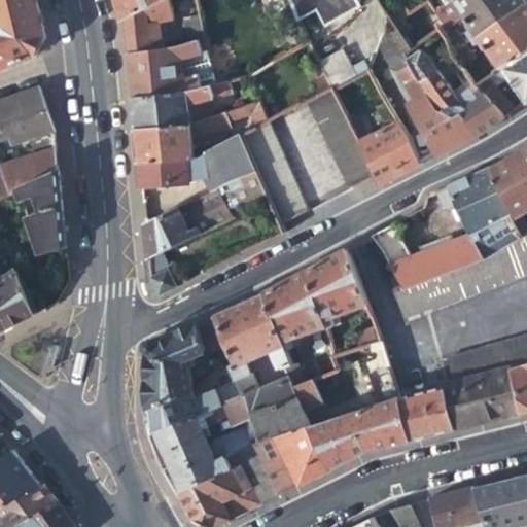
[(0,0),(0,69),(34,57),(43,36),(34,0),(0,0)]
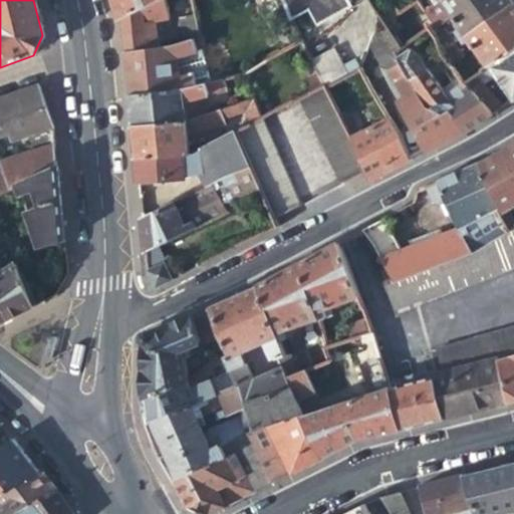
[(115,0),(121,20),(163,0),(115,0)]
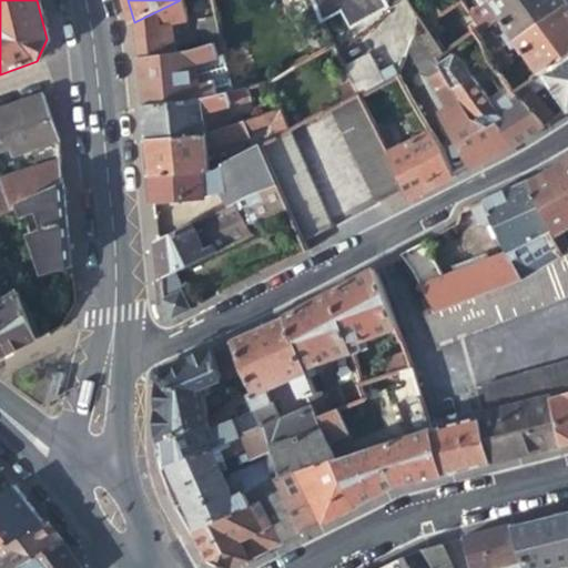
[(216,14),(214,3),(212,0),(180,0),(134,22),(138,61),(163,60),(162,52),(168,51),(166,43),(174,42),(173,29),(188,26),(188,21),(216,14)]
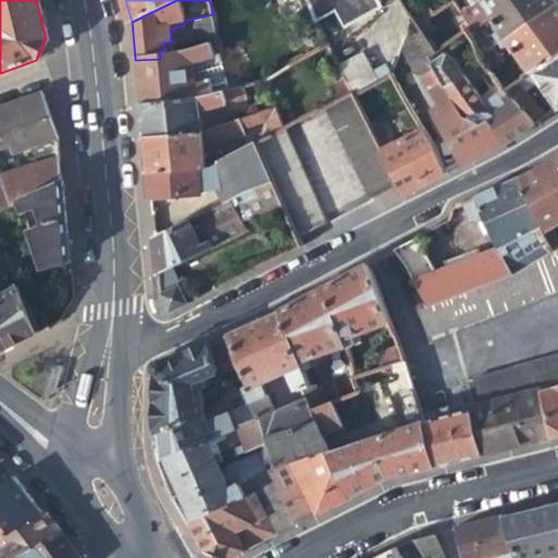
[(307,0),(318,22),(336,14),(342,29),(379,8),(375,0),(307,0)]
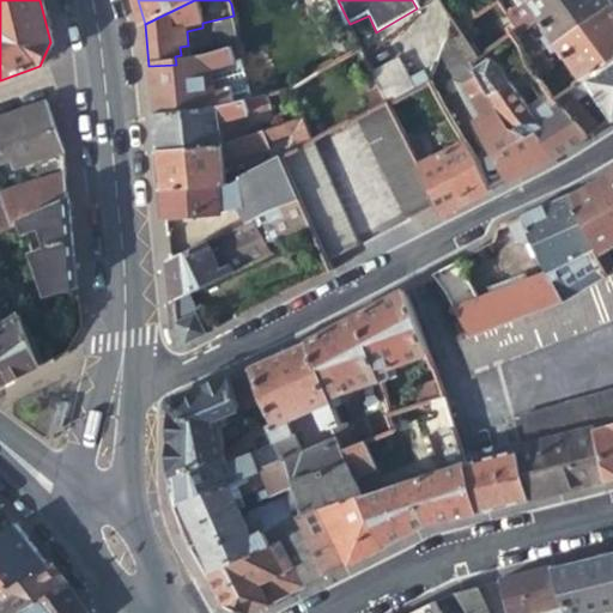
[(538,32),(547,46),(608,2),(606,0),(526,0),(525,1),(544,28),(538,32)]
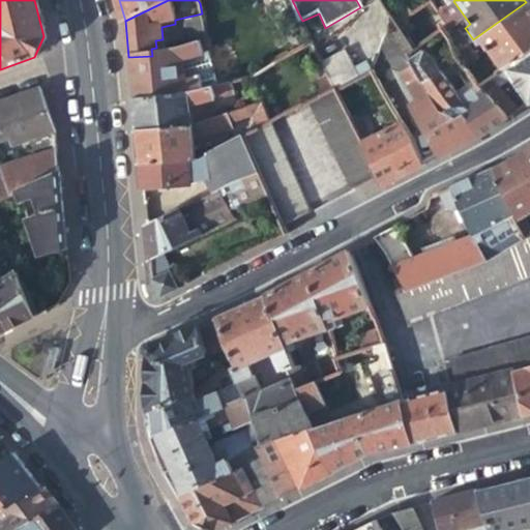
[(488,49),(503,70),(529,53),(529,7),(526,2),(473,39),(482,52),(488,49)]
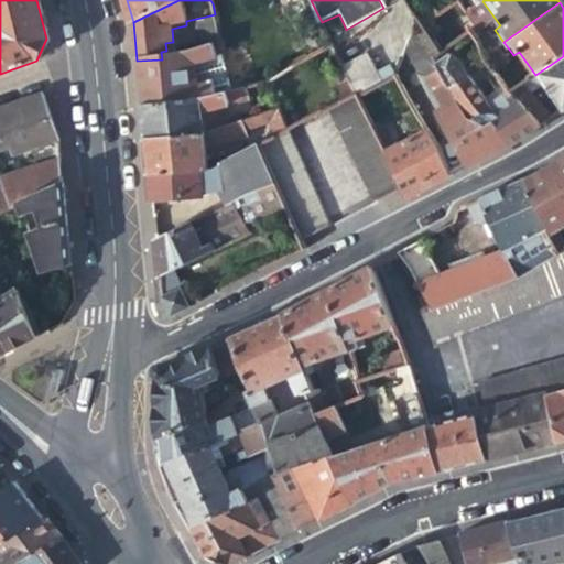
[(412,14),(419,26),(435,15),(427,6),(412,14)]
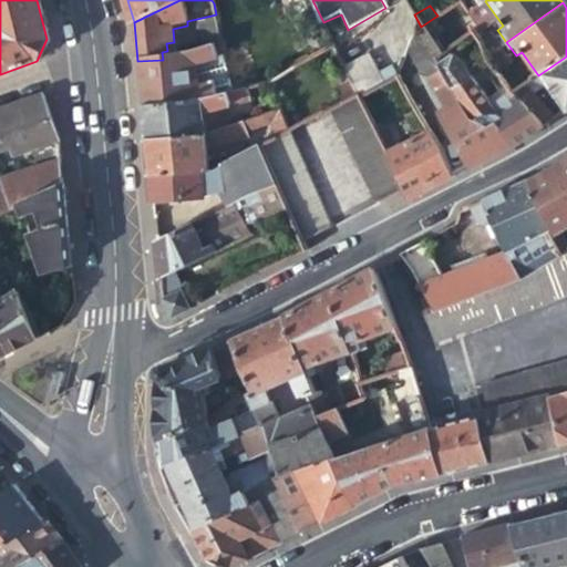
[(200,24),(207,52),(217,48),(223,44),(217,20),(200,24)]
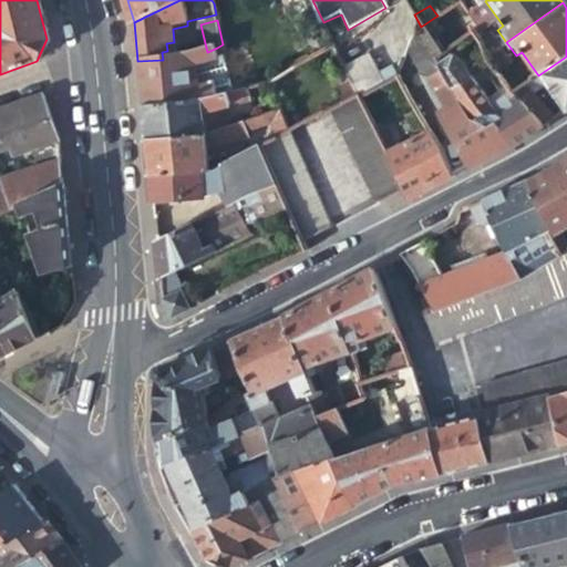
[(440,115),(470,168),(513,146),(495,119),(487,123),(468,113),(431,58),(439,53),(425,33),(412,40),(409,54),(420,75),(430,81),(446,110),(440,115)]
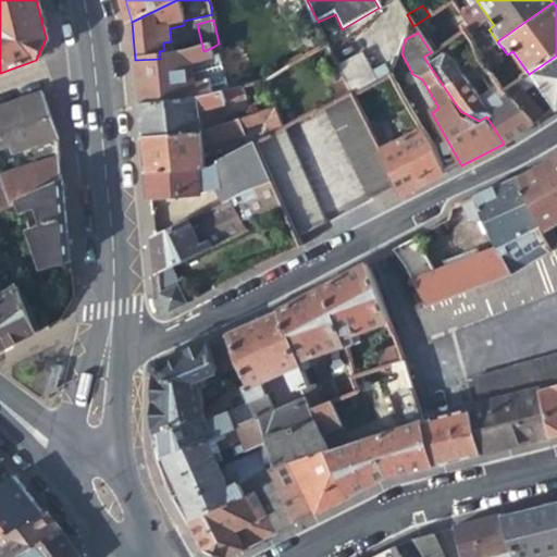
[(469,44),(477,56),(487,48),(480,36),(469,44)]
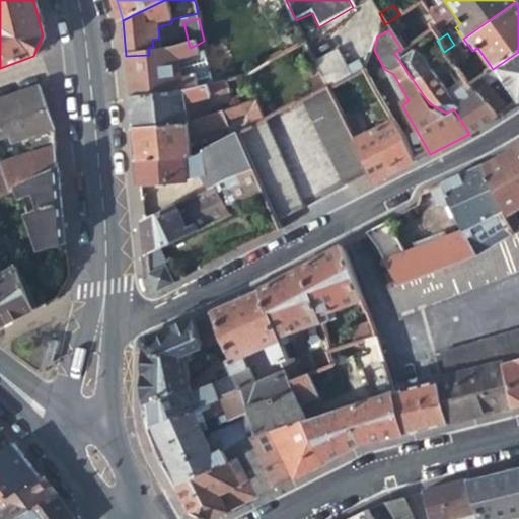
[(201,54),(199,44),(190,48),(177,53),(149,55),(126,56),(130,96),(182,90),(213,83),(204,54),(201,54)]
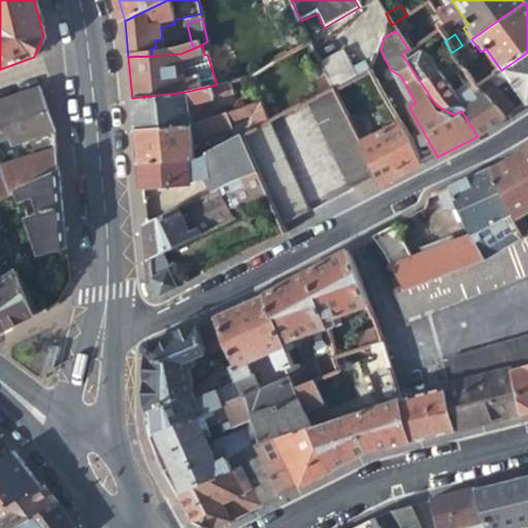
[(470,57),(462,45),(452,53),(456,59),(462,68),(470,57)]
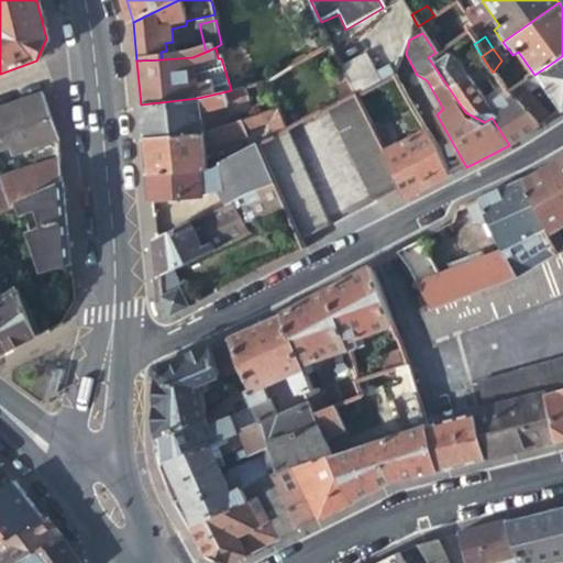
[(440,58),(435,53),(428,57),(465,112),(484,122),(492,118),(509,145),(541,125),(506,92),(493,73),(486,63),(477,69),(497,95),(483,103),(448,53),(440,58)]
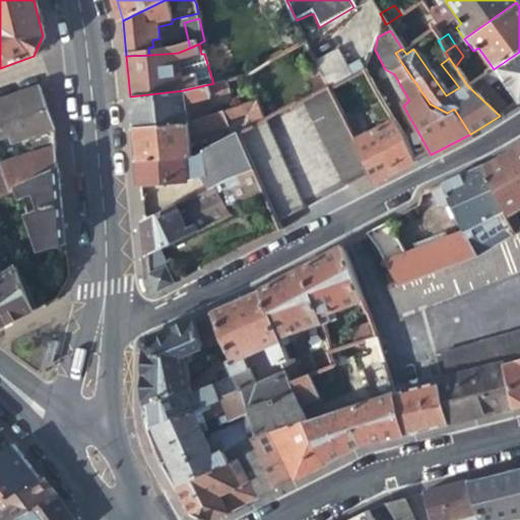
[(519,52),(494,69),(519,101),(519,52)]
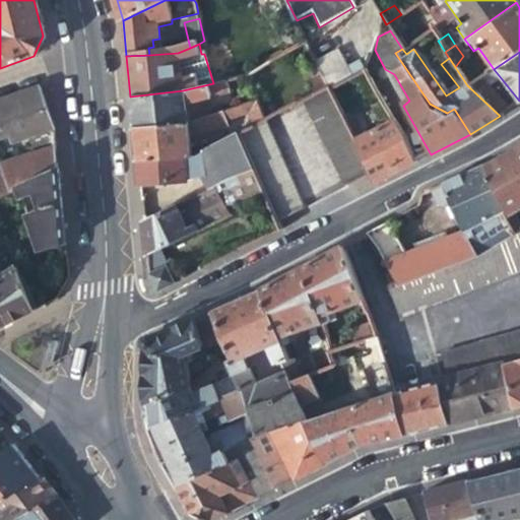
[(321,72),(327,82),(330,88),(346,79),(347,79),(335,54),(317,64),(321,72)]
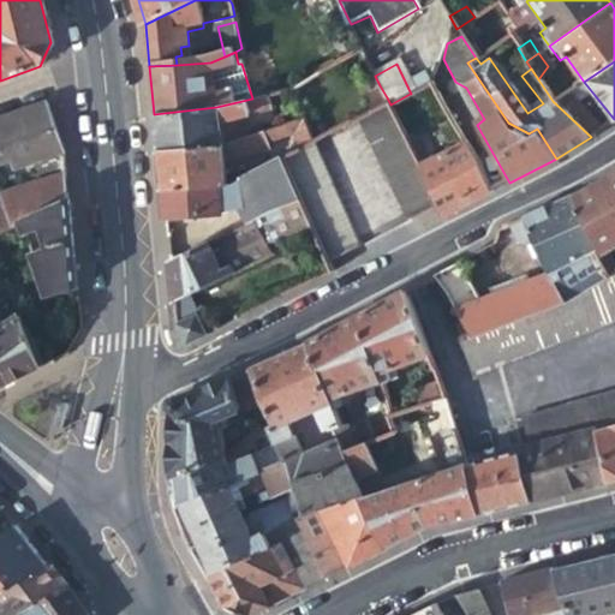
[(369,91),(375,103),(387,97),(380,85),(369,91)]
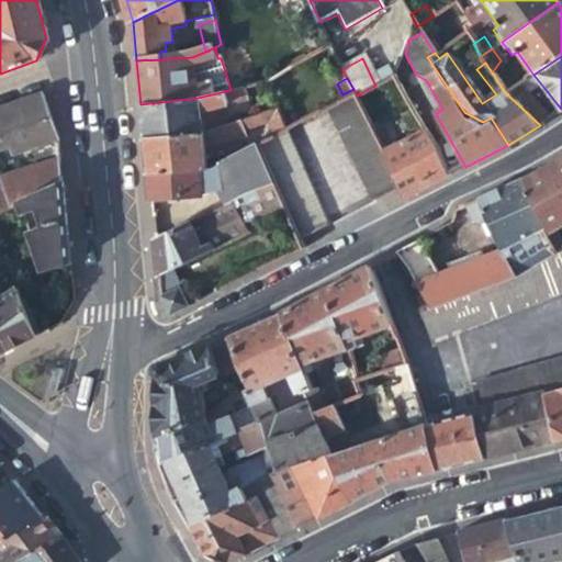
[(246,86),(231,90),(198,98),(141,104),(144,139),(204,133),(225,127),(222,105),(249,97),(246,86)]
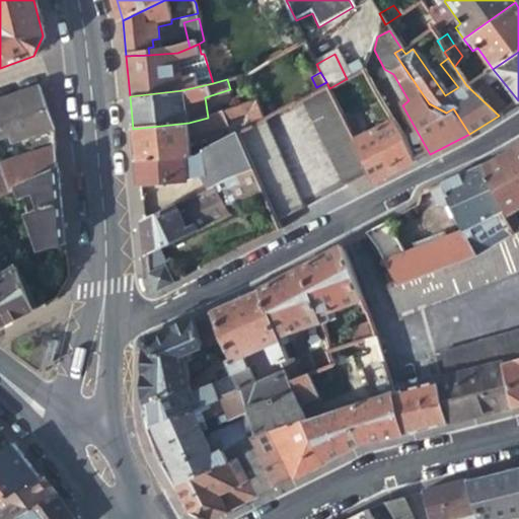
[(476,79),(466,85),(499,116),(507,110),(476,79)]
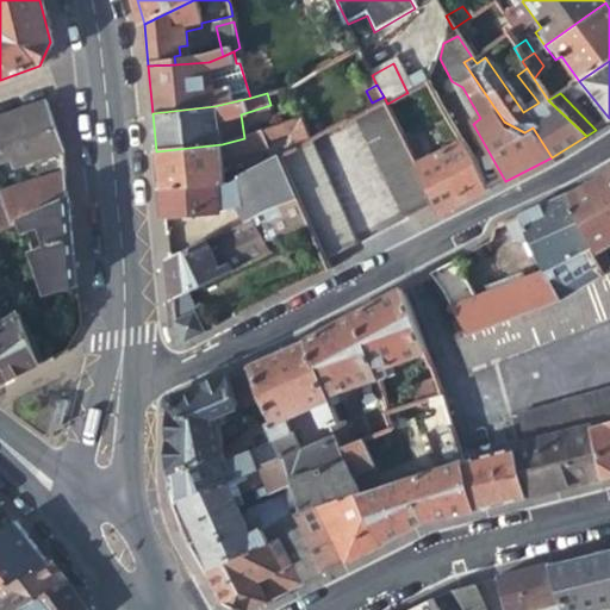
[(404,222),(435,207),(416,166),(387,104),(384,97),(372,103),(355,113),(404,222)]
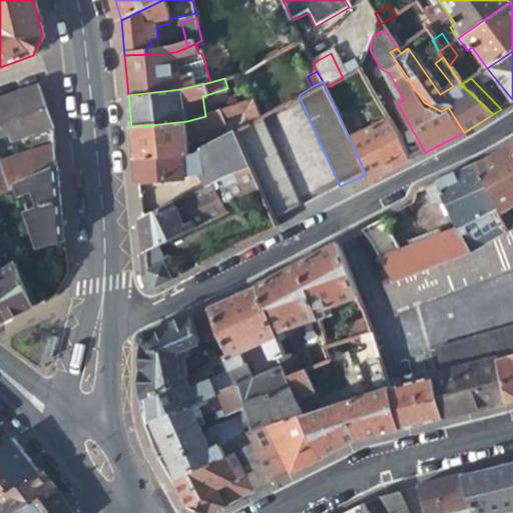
[(13,141),(53,129),(43,104),(37,87),(0,100),(0,137),(9,134),(13,141)]
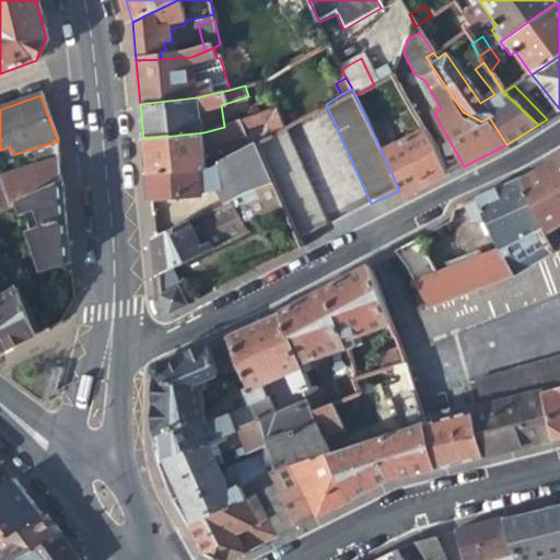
[(267,112),(273,132),(280,129),(286,126),(278,107),(267,112)]
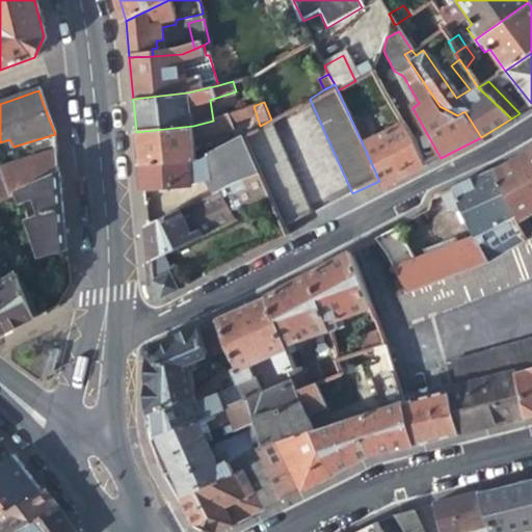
[(230,116),(213,121),(193,126),(136,132),(139,164),(200,159),(195,142),(209,139),(233,129),(230,116)]
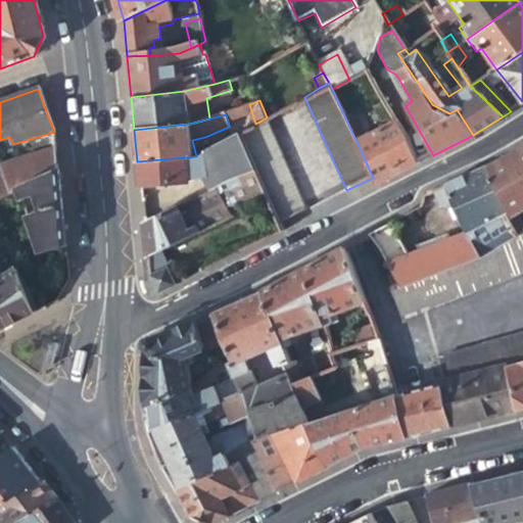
[(299,215),(262,121),(255,124),(240,133),(255,170),(265,193),(278,225),(295,217),(299,215)]
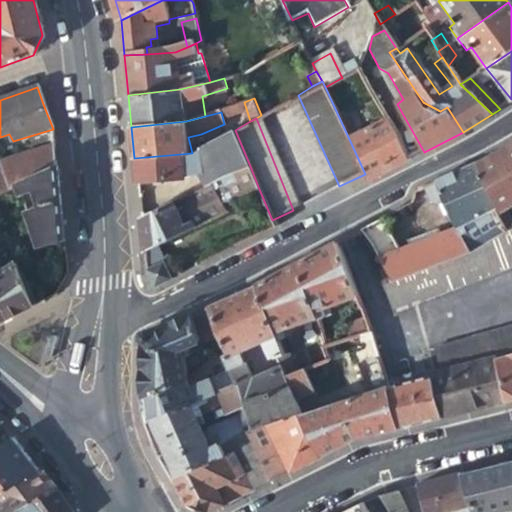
[(389,119),(349,139),(365,174),(368,180),(377,175),(408,160),(396,130),(389,119)]
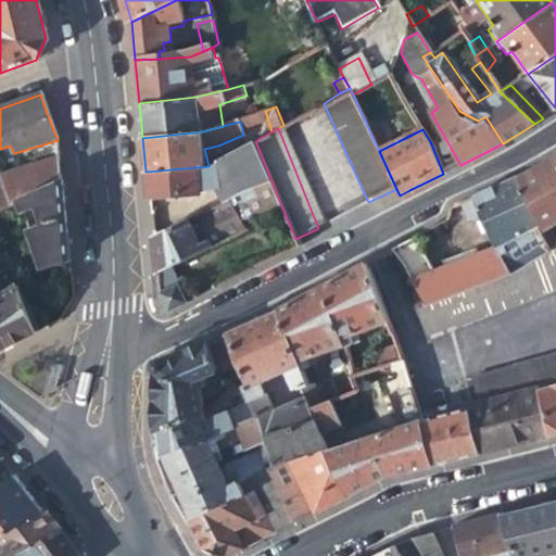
[(225,203),(232,199),(272,180),(255,141),(232,154),(209,166),(146,172),(149,198),(197,193),(196,191),(218,189),(225,203)]
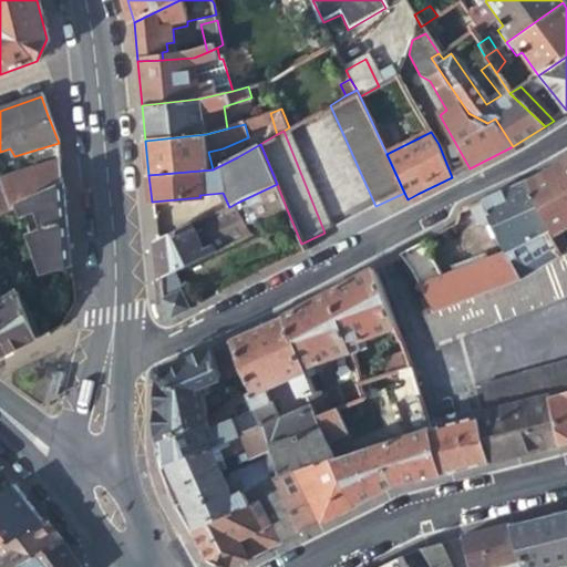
[(532,178),(553,233),(554,235),(566,227),(566,158),(553,166),(532,178)]
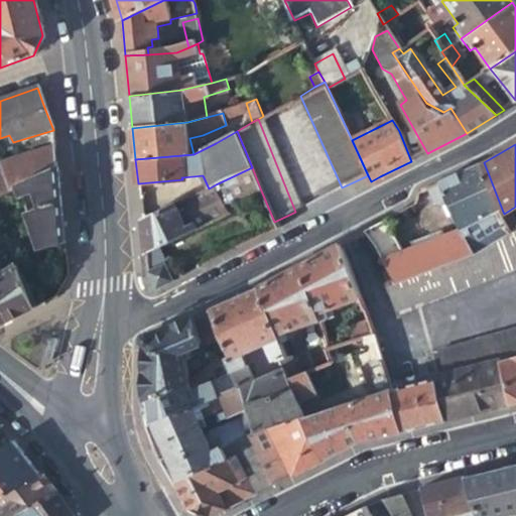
[(10,190),(16,187),(56,166),(54,146),(0,163),(0,167),(3,175),(10,190)]
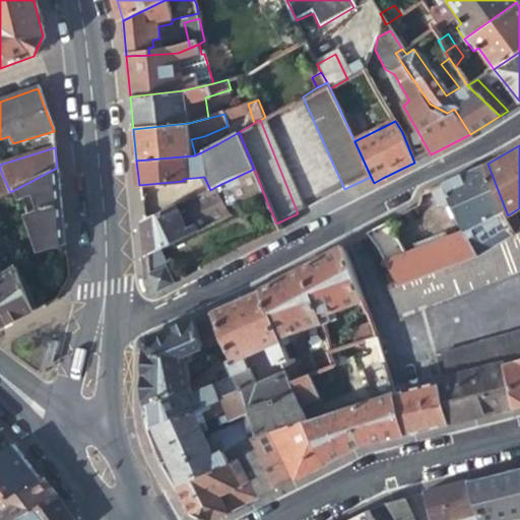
[(413,251),(403,255),(384,262),(390,274),(397,286),(475,257),(513,232),(503,216),(507,213),(488,164),(436,187),(429,190),(435,203),(445,208),(450,205),(462,233),(445,240),(443,234),(411,245),(413,251)]
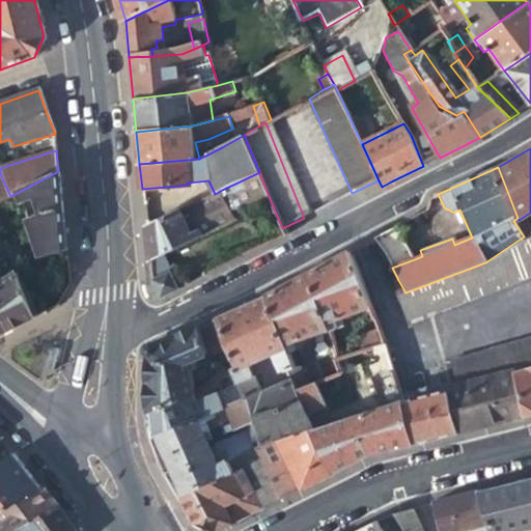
[(42,255),(65,248),(58,171),(17,193),(42,255)]
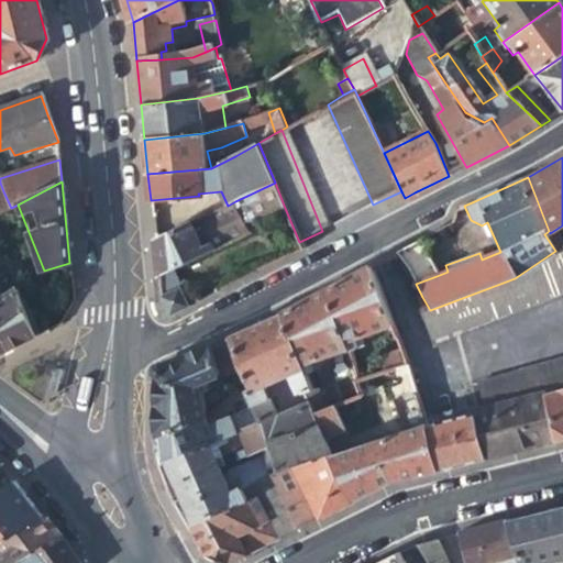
[(246,225),(285,208),(275,183),(235,201),(246,225)]
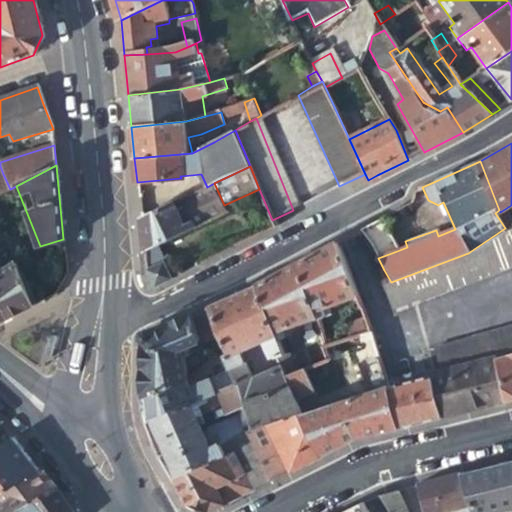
[(0,193),(10,189),(3,174),(0,175),(0,193)]
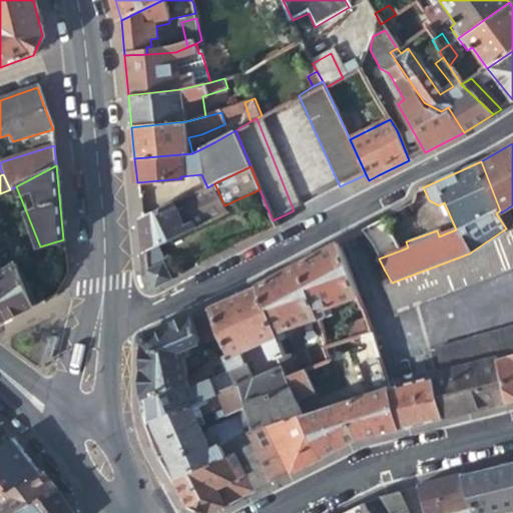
[(185,197),(140,219),(144,251),(192,229),(190,223),(181,227),(176,216),(190,209),(185,197)]
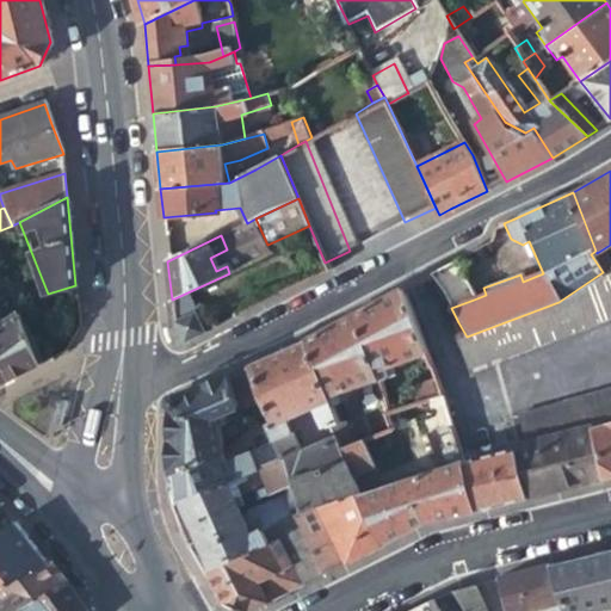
[(474,300),(455,260),(431,273),(451,308),(474,300)]
